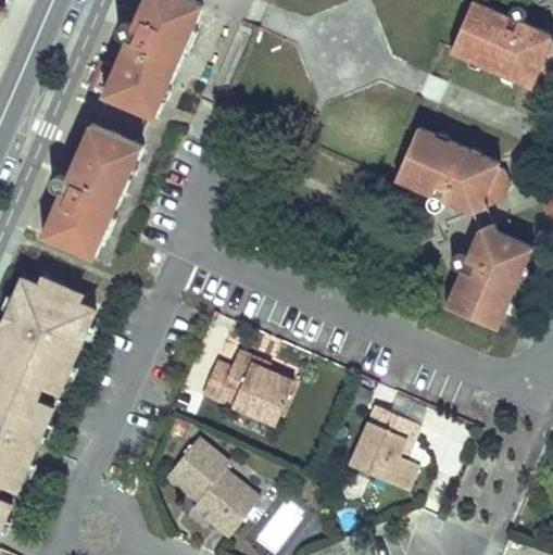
[(203,4),(192,0),(142,0),(132,25),(129,23),(127,22),(123,22),(121,22),(118,23),(116,26),(115,28),(115,32),(115,33),(117,36),(120,38),(122,39),(125,39),(109,78),(102,93),(153,117),(183,50),(188,50),(197,29),(193,25),(203,4)]
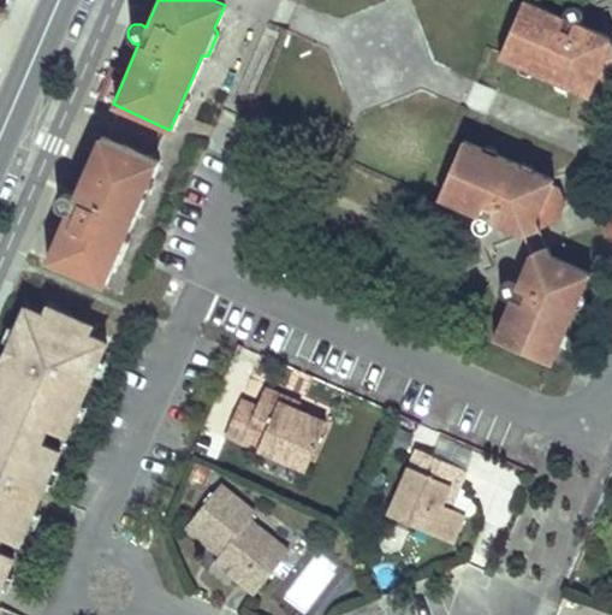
[(328,0),(372,13),(375,0),(328,0)]
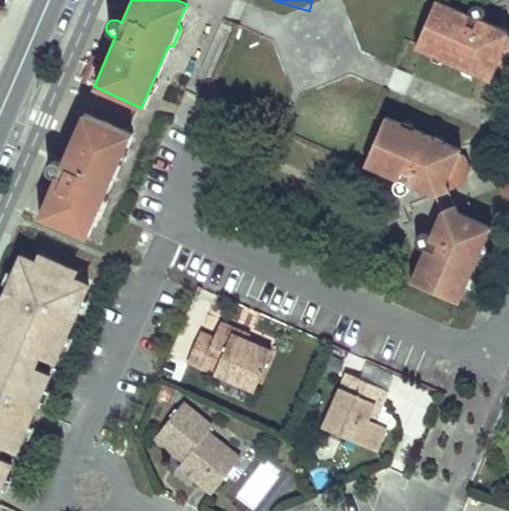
[(467,13),(468,14),(436,0),(434,0),(412,48),(429,55),(429,59),(438,63),(441,60),(488,80),(491,75),(498,79),(508,73),(508,72),(508,41),(504,30),(479,19),(480,18),(482,15),(483,13),(483,11),(483,10),(482,8),(479,5),(477,4),(473,4),(471,5),(470,6),(468,7),(468,9),(467,13)]
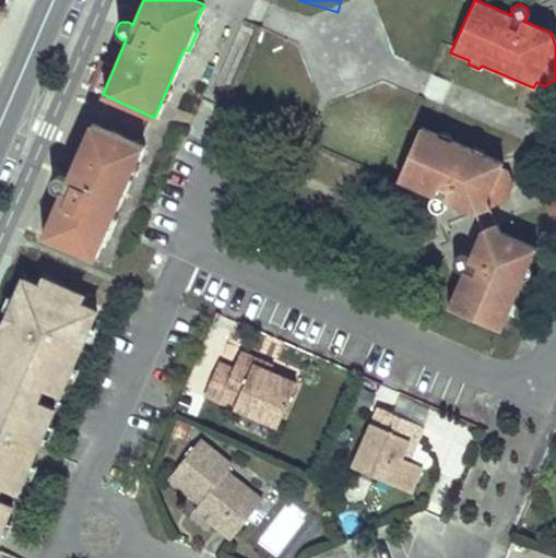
[(14,8),(0,1),(0,22),(6,25),(14,8)]
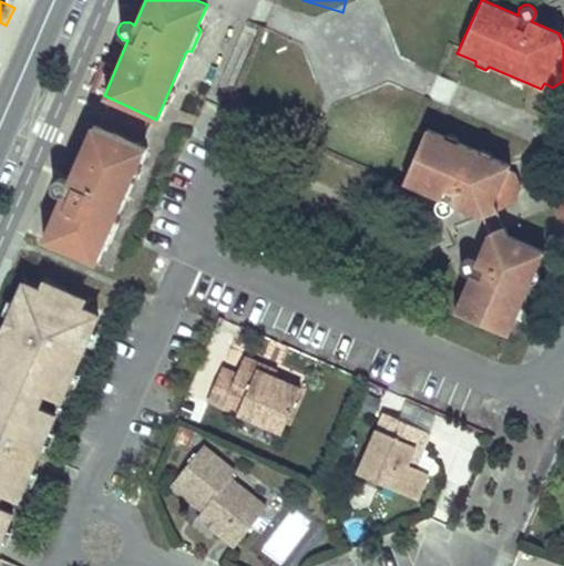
[(41,239),(94,264),(104,240),(110,240),(119,222),(115,216),(145,148),(92,123),(85,137),(71,172),(67,182),(65,179),(64,178),(60,177),(55,178),(52,182),(51,186),(51,188),(53,192),(57,194),(59,195),(61,195),(51,216),(41,239)]
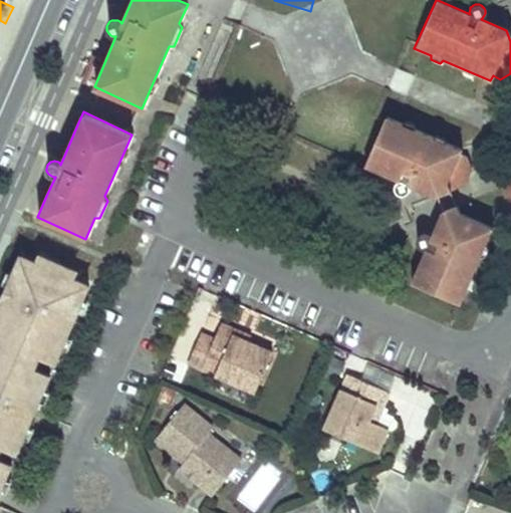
[(445,193),(460,155),(461,151),(415,131),(414,125),(405,121),(402,124),(385,117),(364,166),(397,180),(395,182),(394,184),(394,189),(395,191),(398,194),(401,194),(402,194),(403,194),(406,193),(408,191),(410,189),(410,186),(435,197),(445,193)]
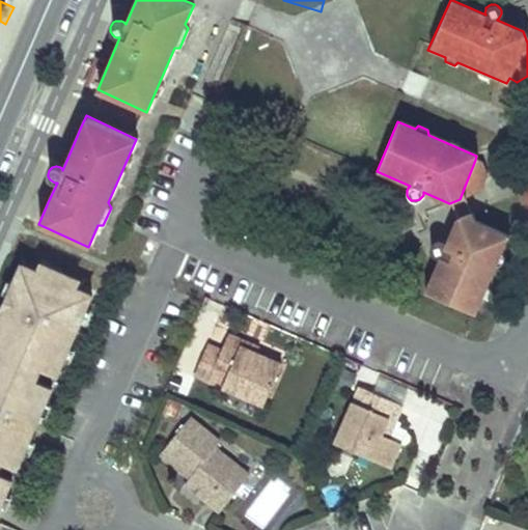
[(475,160),(460,199),(478,191),(485,174),(481,162),(475,160)]
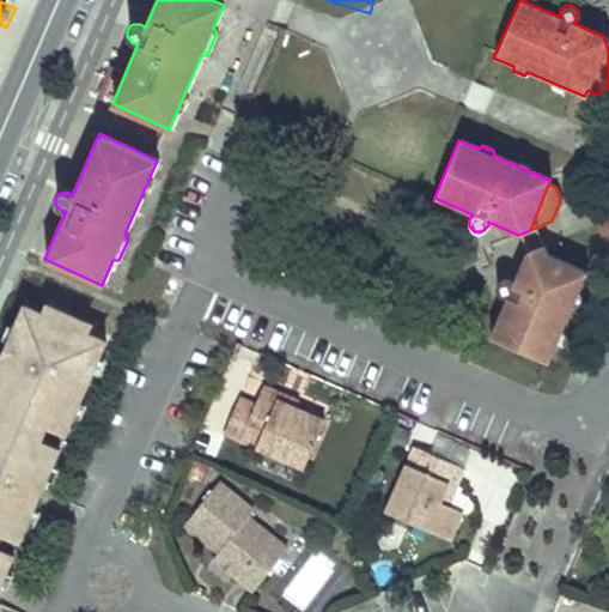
[(524,253),(511,284),(510,282),(509,280),(506,279),(504,279),(501,279),(498,282),(495,283),(495,285),(494,288),(494,290),(495,292),(497,294),(500,297),(503,297),(505,297),(488,338),(548,363),(572,304),(578,303),(582,294),(579,288),(586,272),(547,255),(543,247),(524,253)]
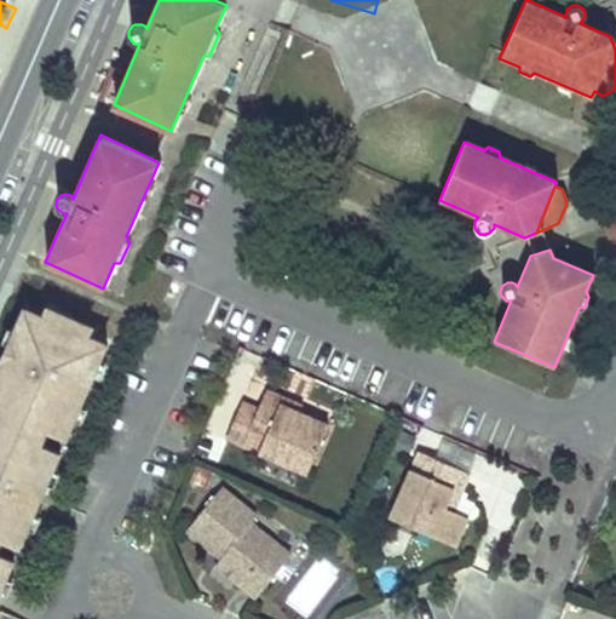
[(42,316),(24,309),(5,354),(0,365),(0,410),(1,411),(0,413),(0,582),(10,561),(0,556),(0,536),(17,544),(57,451),(36,442),(42,429),(63,437),(103,343),(84,334),(87,325),(47,308),(42,316)]
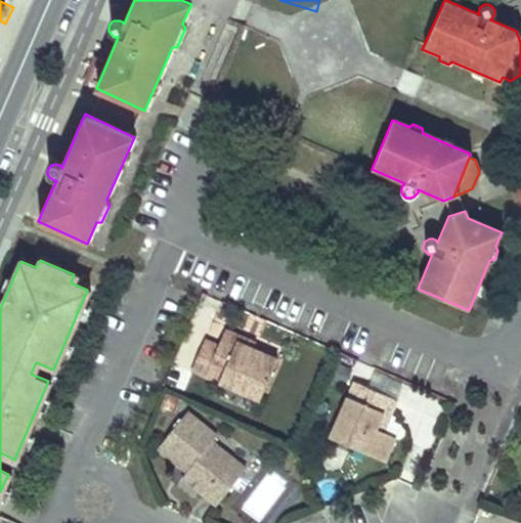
[(202,339),(189,368),(258,399),(275,358),(250,347),(235,341),(239,334),(222,327),(215,344),(202,339)]
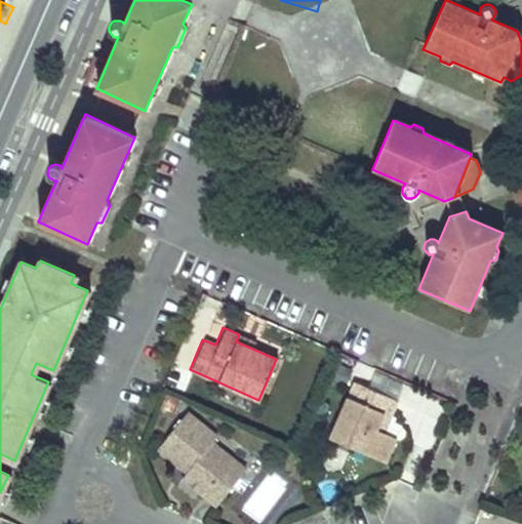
[(236,341),(250,348),(253,341),(239,334),(236,341)]
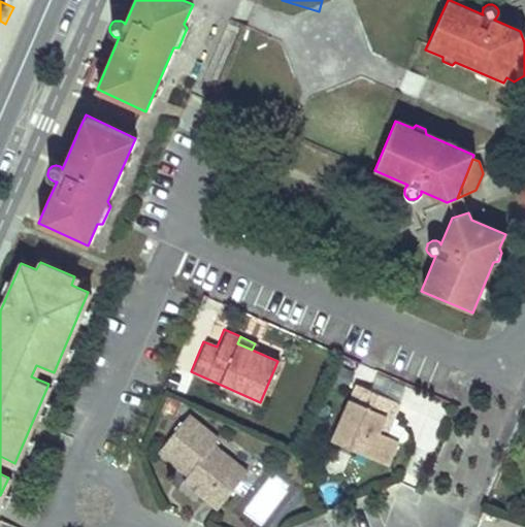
[(397,403),(355,385),(330,440),(385,464),(396,440),(383,435),(375,432),(383,416),(390,419),(397,403)]
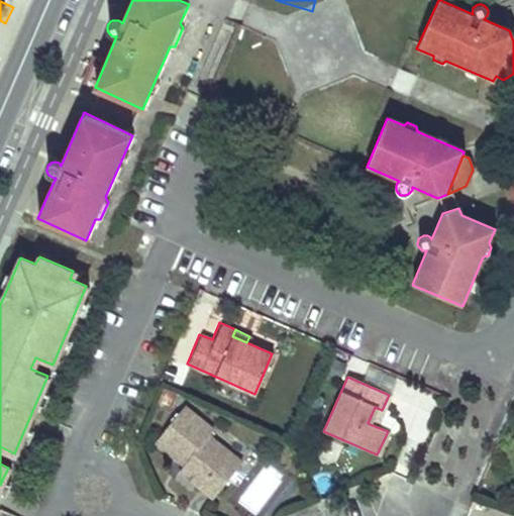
[(375,426),(382,410),(375,407),(368,423),(375,426)]
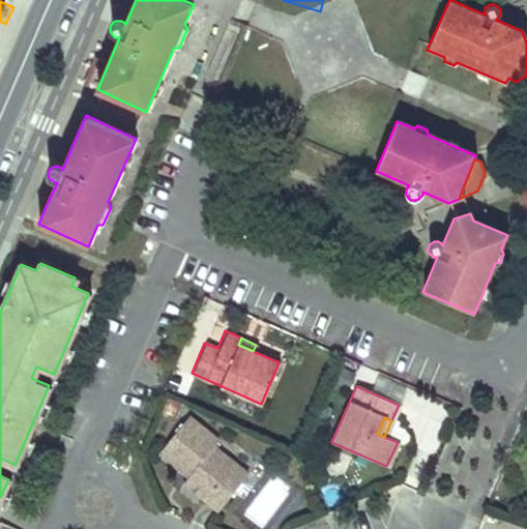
[(211,446),(214,442),(186,418),(156,454),(184,478),(178,486),(211,512),(244,474),(211,446)]
